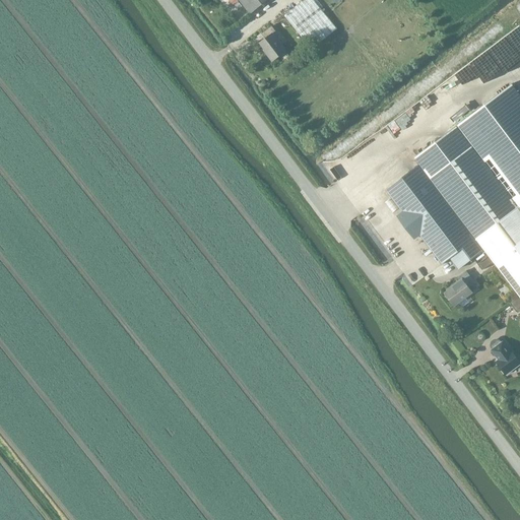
[(239,0),(251,13),(267,0),(239,0)]
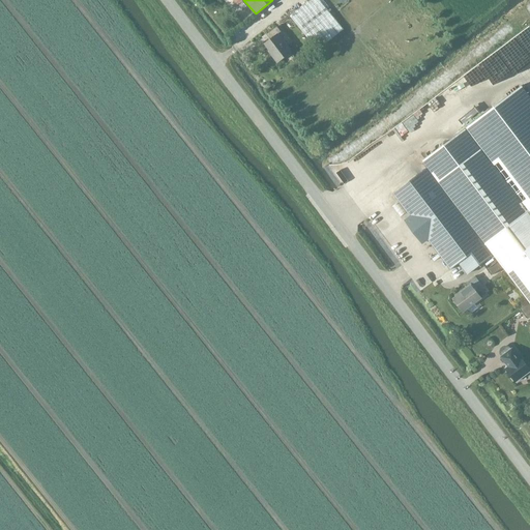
[(343,29),(318,0),(306,0),(288,16),(317,51),(343,29)]
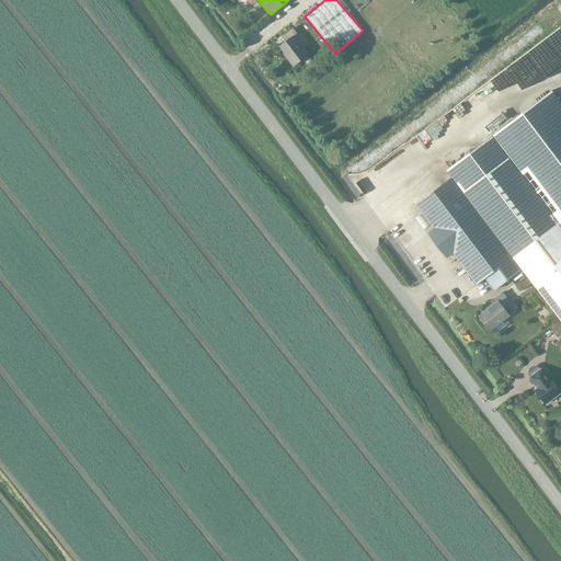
[(294,66),(308,55),(294,36),(297,34),(293,29),(282,36),(286,42),(281,46),(289,57),(288,58),(294,66)]
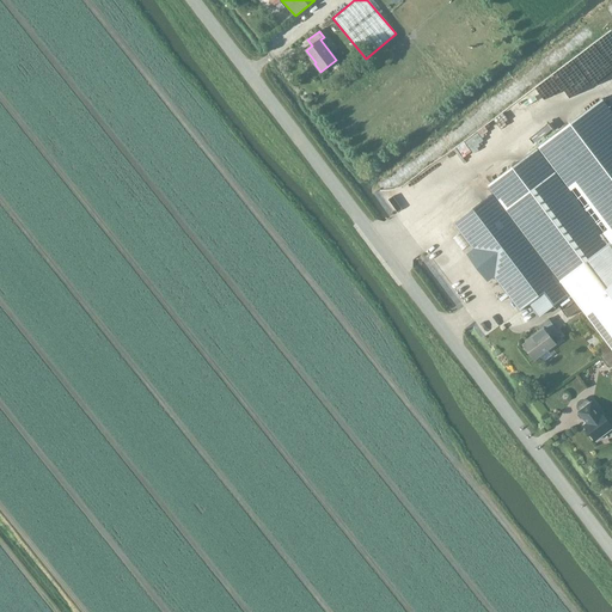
[(597,46),(512,101),(520,112),(533,103),(544,120),(601,83),(595,74),(607,67),(611,74),(611,73),(611,61),(610,59),(606,61),(597,46)]
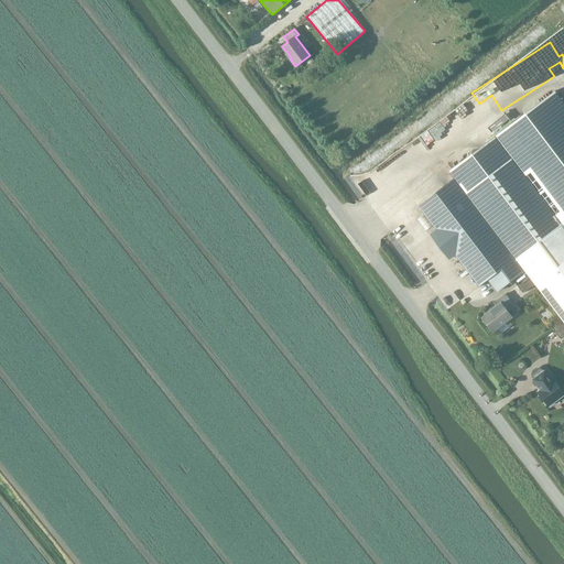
[(563,102),(555,91),(448,172),(454,180),(419,206),(438,227),(431,235),(449,259),(455,255),(479,286),(488,280),(497,292),(513,280),(523,293),(535,284),(563,321),(563,322),(563,102)]
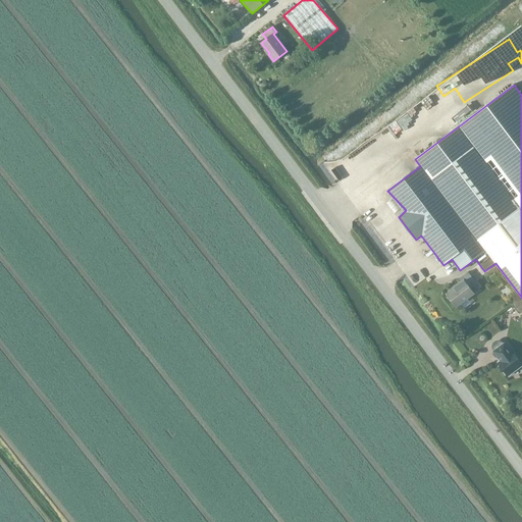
[(470,289),(477,284),(468,272),(459,278),(462,281),(452,289),(453,290),(447,295),(456,307),(473,294),(470,289)]
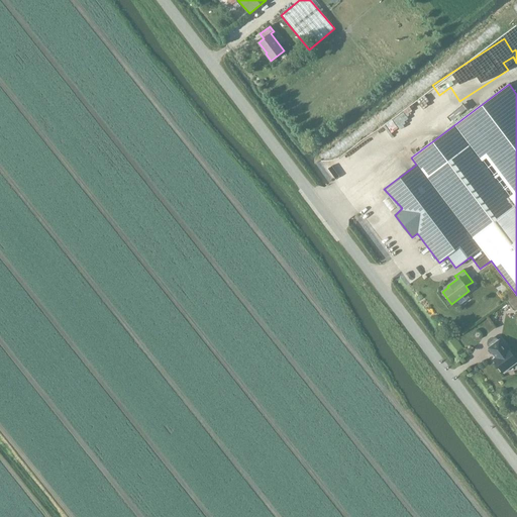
[(514,311),(516,308),(516,295),(516,294),(507,301),(514,311)]
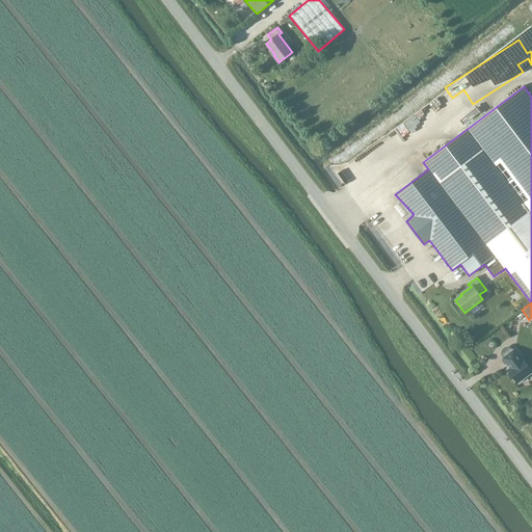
[(531,371),(523,358),(521,360),(513,350),(503,358),(510,368),(507,370),(517,383),(531,372),(531,371)]
